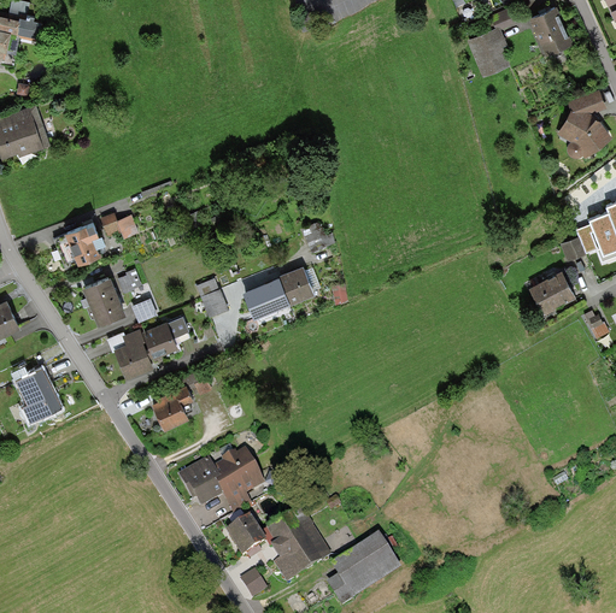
[(37,5),(12,0),(11,0),(9,16),(0,13),(0,58),(5,60),(6,54),(15,56),(18,37),(37,42),(41,21),(34,19),(37,5)]
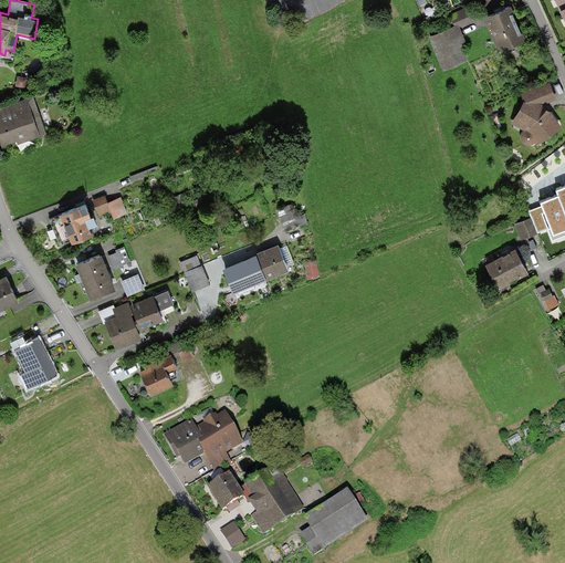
[(564,0),(554,0),(564,21),(564,0)]
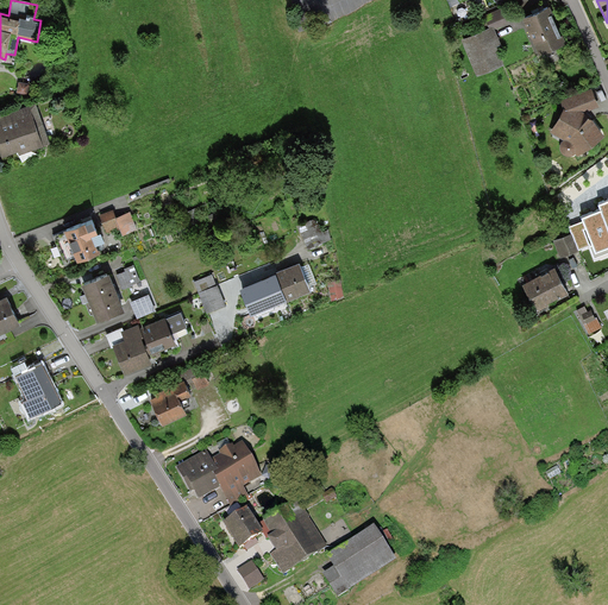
[(549,6),(521,18),(538,55),(564,43),(549,6)]
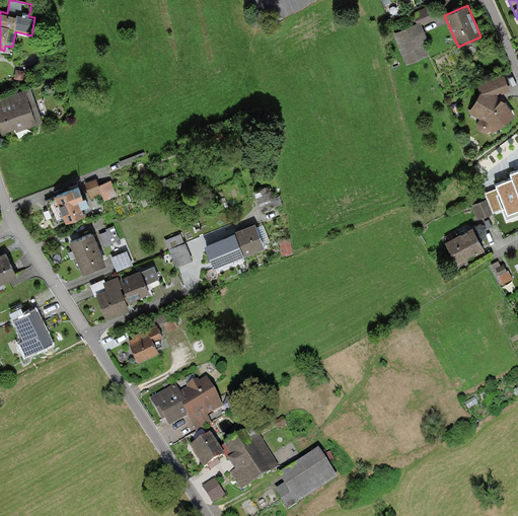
[(419,22),(421,25),(433,20),(427,7),(412,14),(416,23),(419,22)]
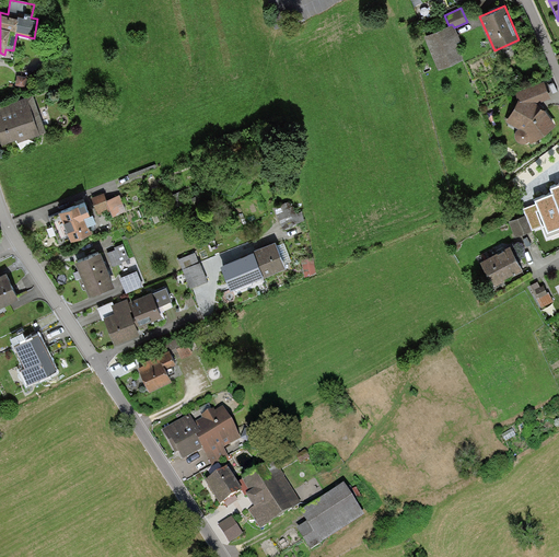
[(449,25),(423,36),(438,69),(462,59),(455,43),(459,42),(454,27),(452,24),(449,25)]
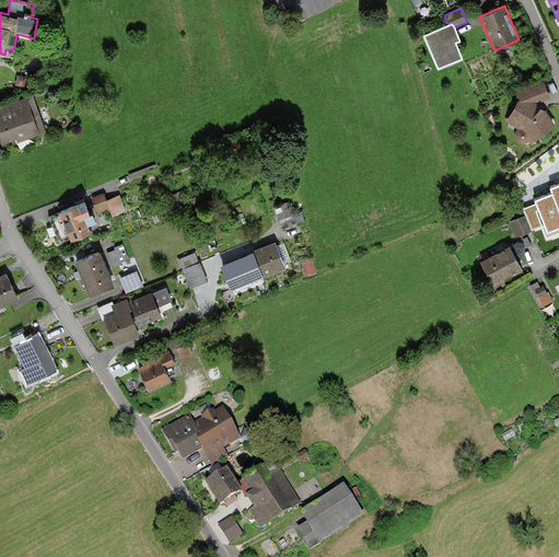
[(26,78),(16,76),(15,86),(24,88),(26,78)]
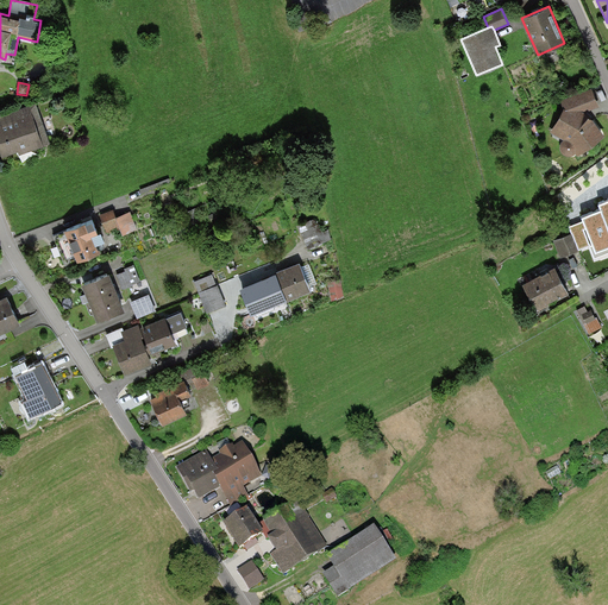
[(561,101),(564,108),(578,111),(583,107),(587,112),(599,107),(591,89),(561,101)]
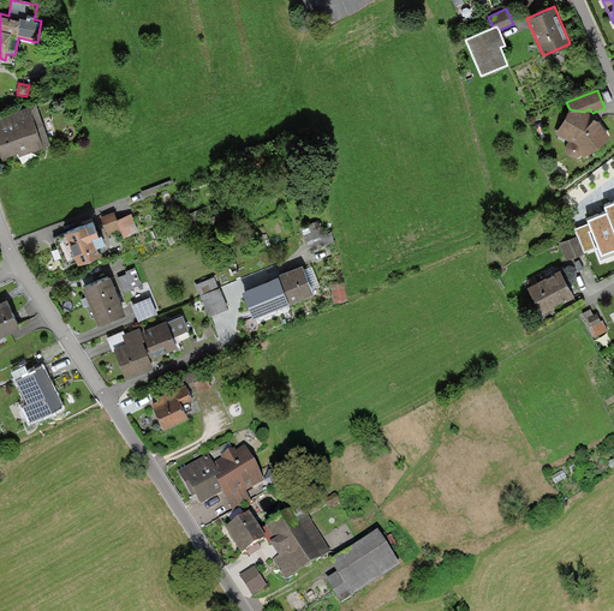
[(35,105),(0,117),(0,155),(1,159),(17,154),(18,157),(49,145),(35,105)]
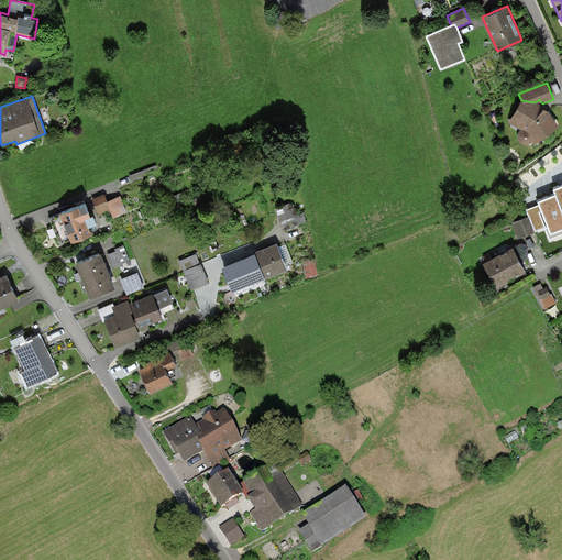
[(535,102),(521,100),(507,123),(520,130),(518,132),(517,133),(516,135),(517,140),(518,142),(519,144),(521,145),(525,146),(527,145),(529,145),(531,144),(533,145),(558,125),(546,108),(542,103),(539,99),(535,102)]
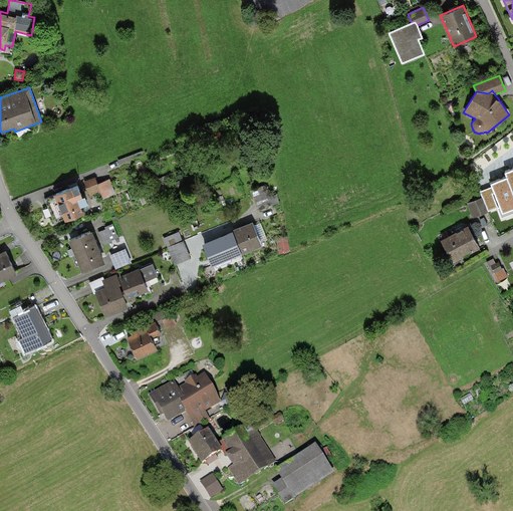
[(512,170),(504,174),(505,178),(512,197),(512,170)]
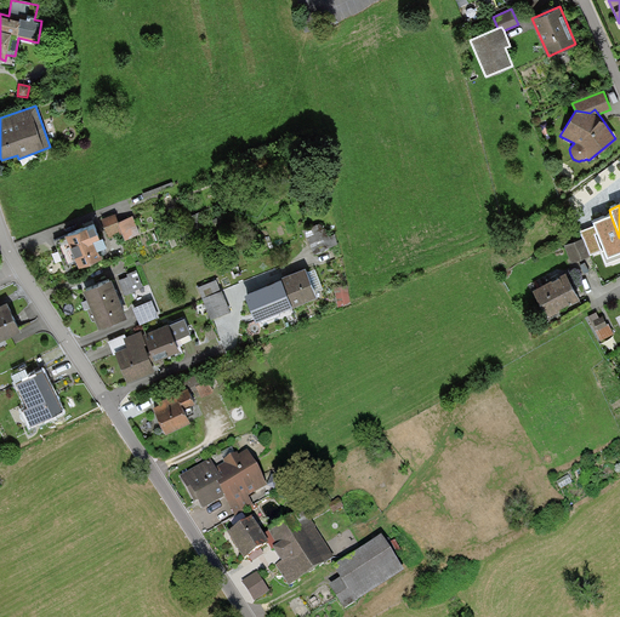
[(606,257),(619,251),(619,238),(610,215),(591,222),(593,228),(603,251),(606,257)]
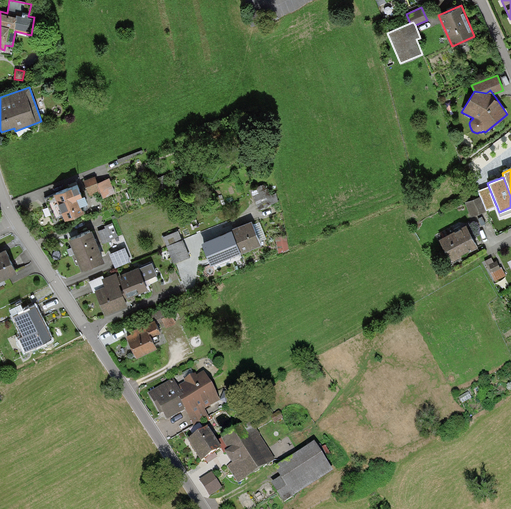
[(95,178),(83,182),(89,198),(101,194),(97,183),(95,178)]
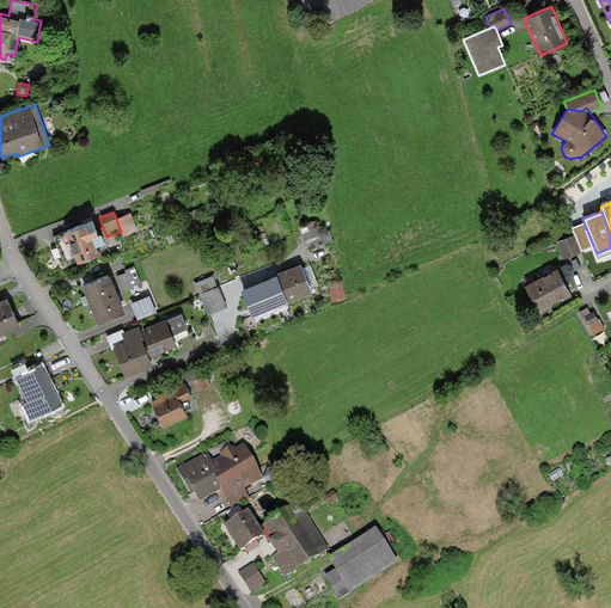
[(129,214),(116,219),(121,232),(122,237),(136,232),(129,214)]
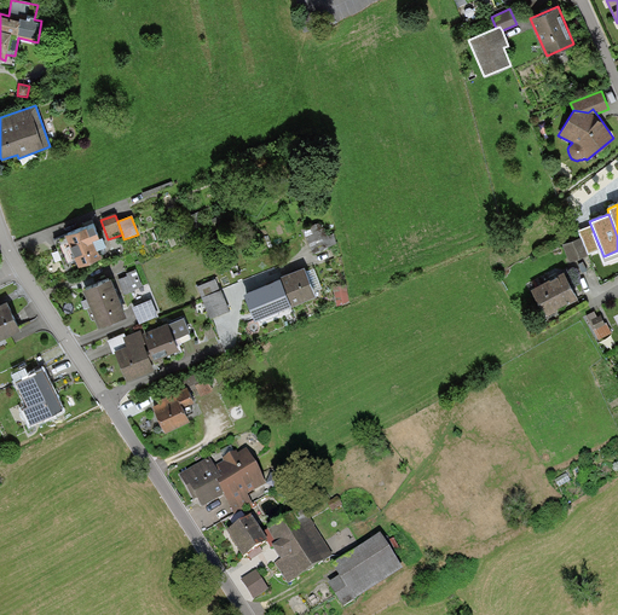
[(78,264),(102,254),(99,250),(98,251),(96,245),(93,239),(92,236),(98,232),(93,220),(64,232),(78,264)]
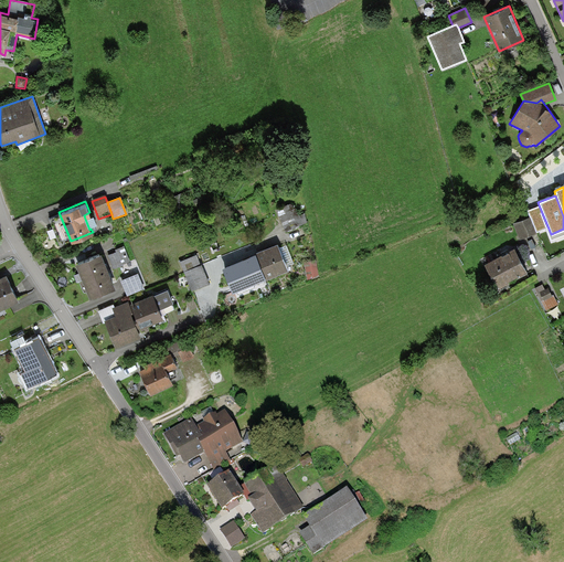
[(289,204),(274,212),(284,231),(298,224),(289,204)]
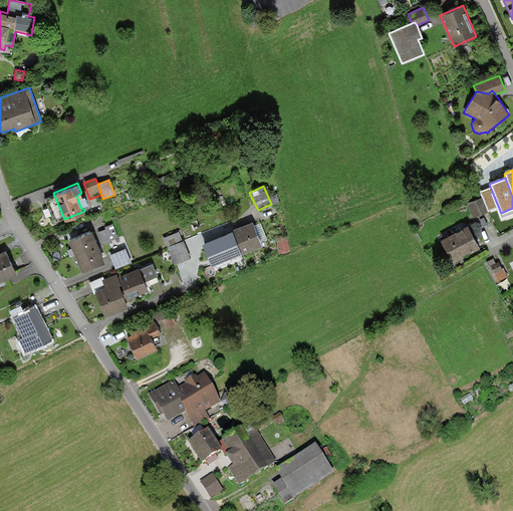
[(491,189),(480,193),(482,198),(488,213),(499,208),(491,189)]
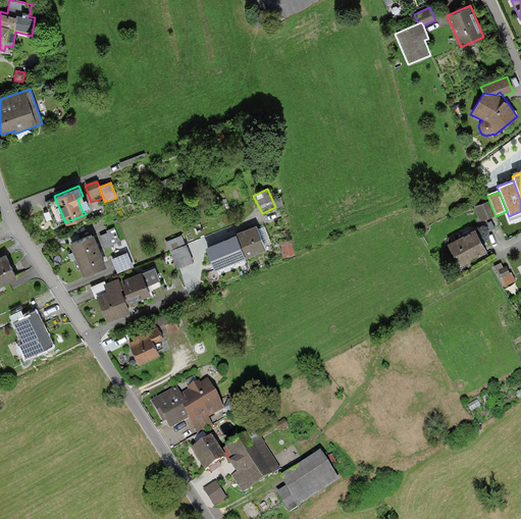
[(79,202),(81,207),(89,203),(85,195),(83,196),(77,199),(79,202)]
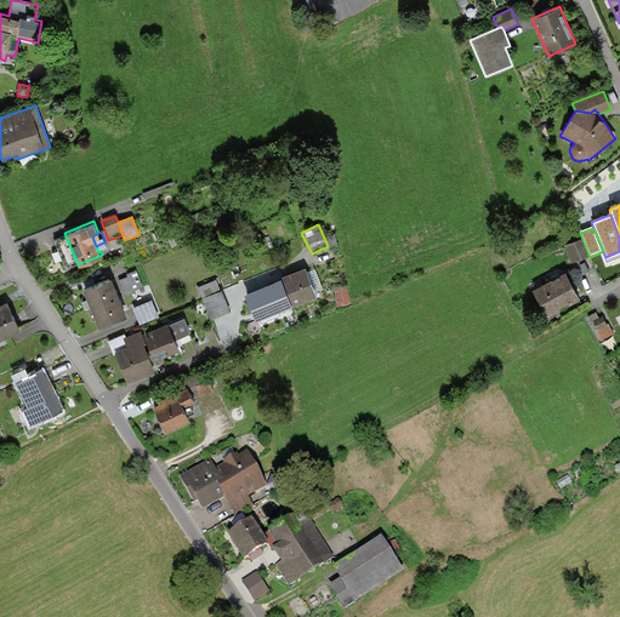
[(590,257),(582,239),(564,246),(570,264),(590,257)]
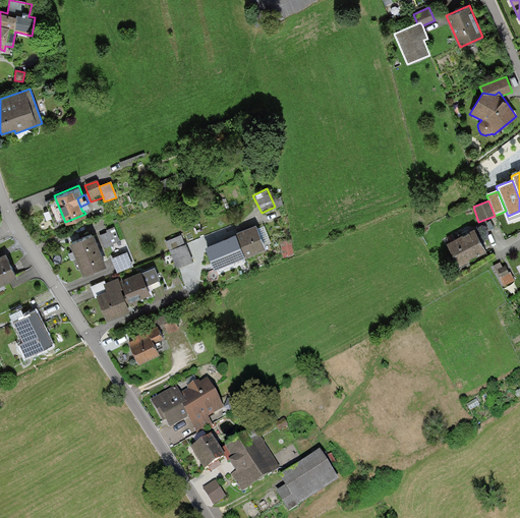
[(243,229),(234,233),(244,257),(265,249),(253,225),(243,229)]
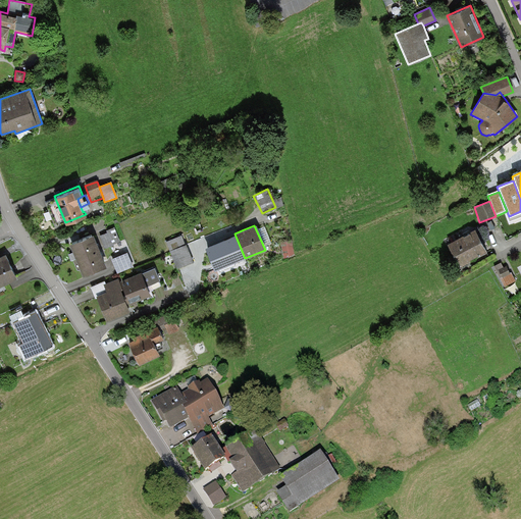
[(113,228),(105,231),(106,234),(99,237),(104,250),(113,246),(119,243),(113,228)]
